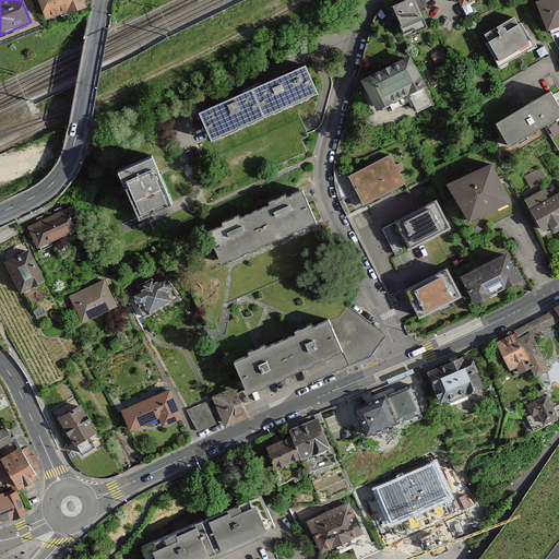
[(85,9),(82,0),(37,0),(45,22),(85,9)]
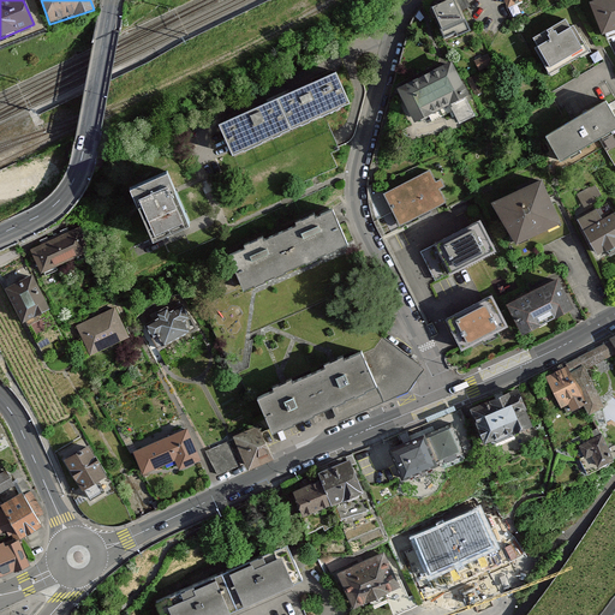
[(454,0),(429,11),(441,41),(467,29),(455,0),(454,0)]
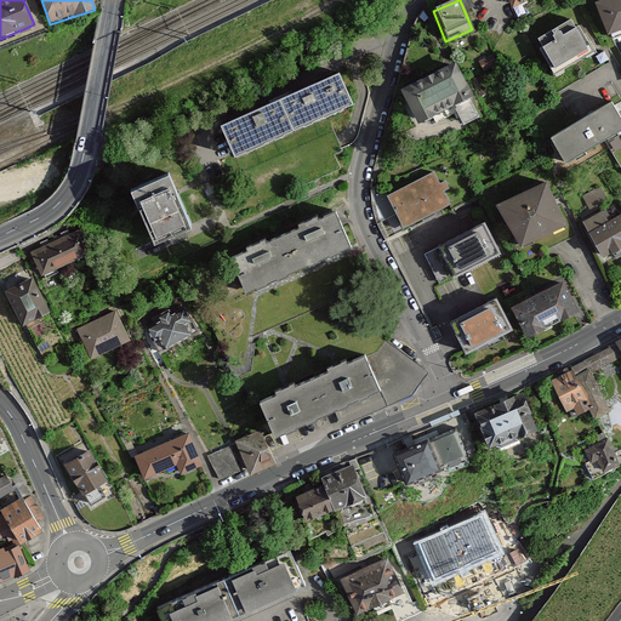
[(508,0),(514,12),(537,0),(508,0)]
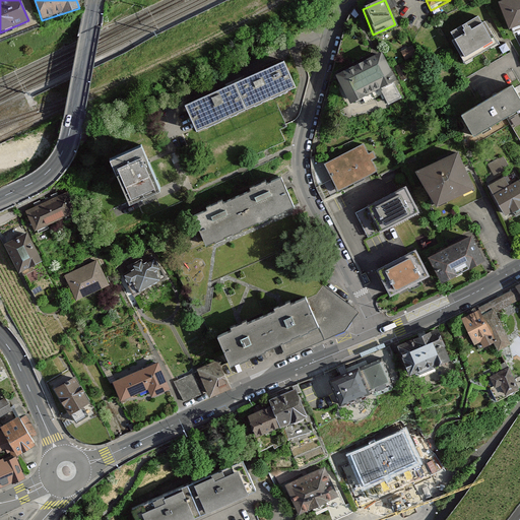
[(510,30),(519,26),(519,0),(502,0),(499,1),(510,30)]
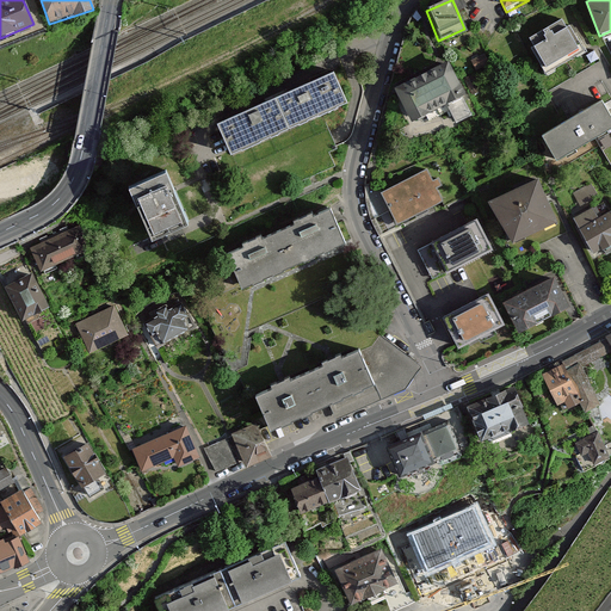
[(545,73),(584,50),(562,17),(525,41),(545,73)]
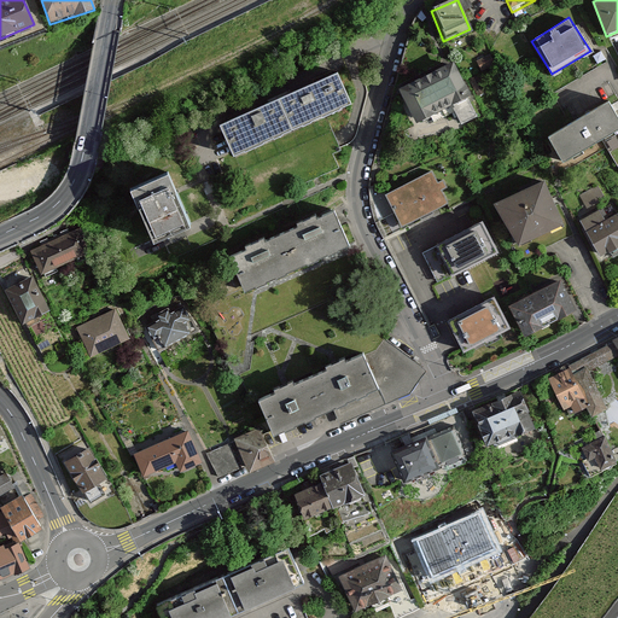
[(468,100),(452,64),(394,91),(410,127),(468,100)]
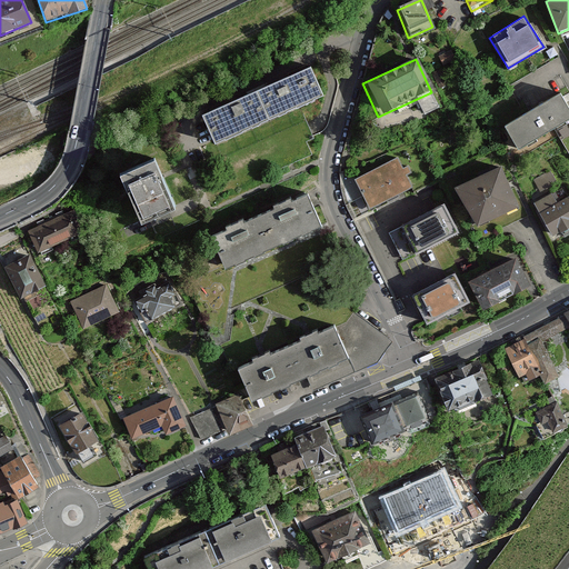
[(217,143),(323,97),(309,65),(202,111),(217,143)]
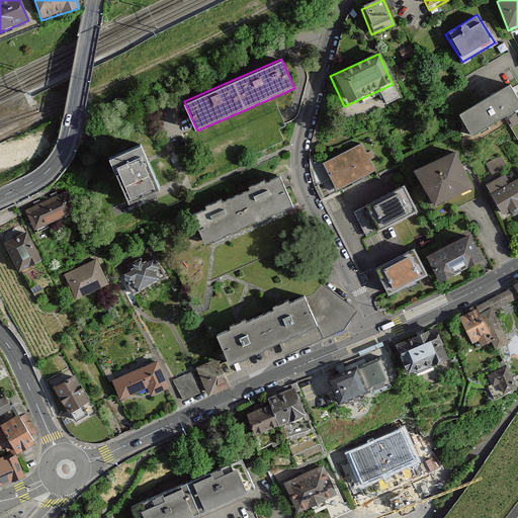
[(471,138),(517,110),(517,97),(511,86),(459,115),(471,138)]
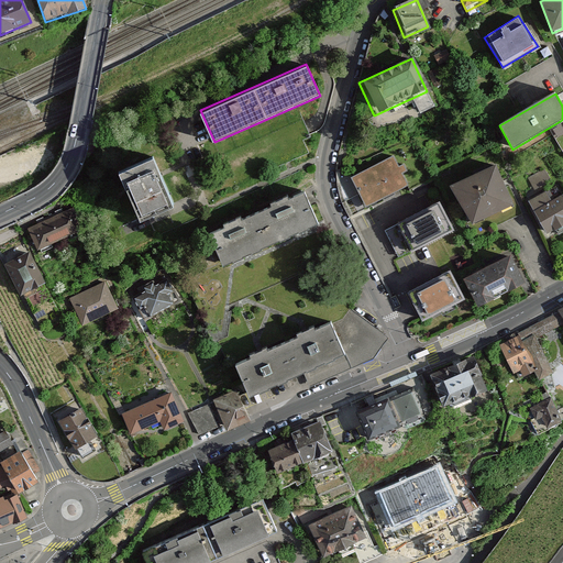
[(150,143),(113,159),(141,220),(177,203),(150,143)]
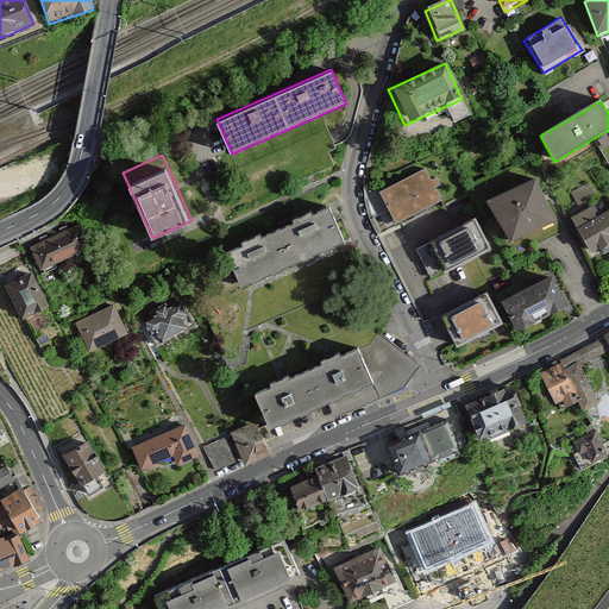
[(429,164),(381,187),(396,219),(445,195),(429,164)]
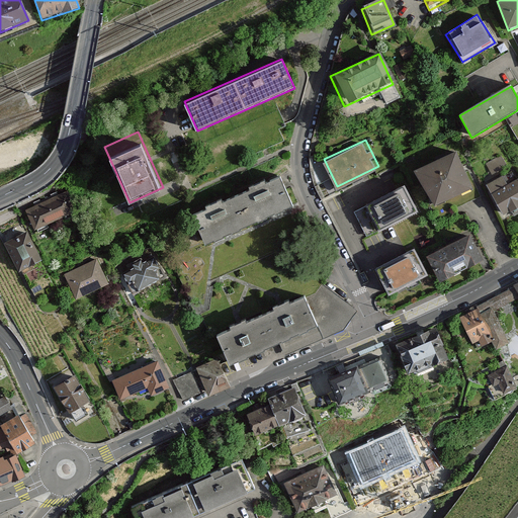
[(471,189),(453,152),(412,172),(430,209),(471,189)]
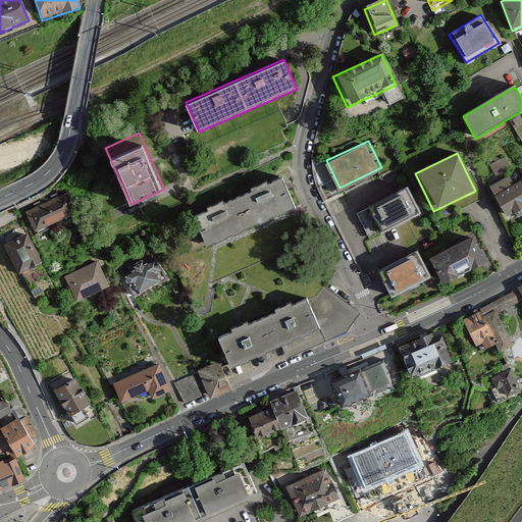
[(207,247),(296,206),(281,173),(192,214),(207,247)]
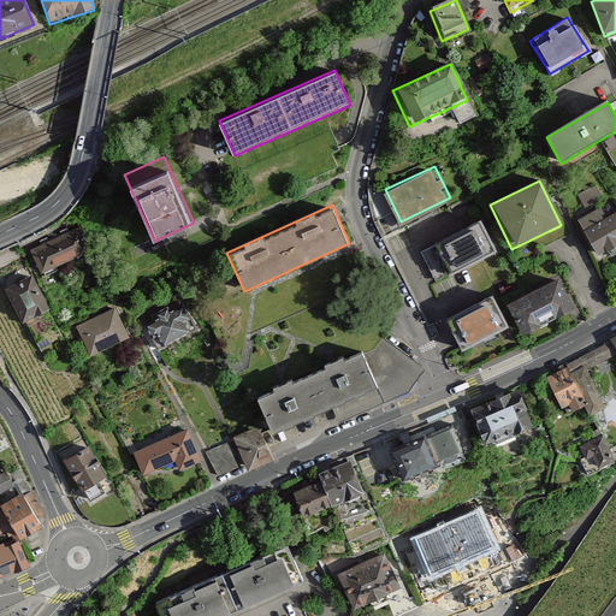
[(596,207),(578,218),(602,260),(615,252),(615,213),(615,211),(602,218),(596,207)]
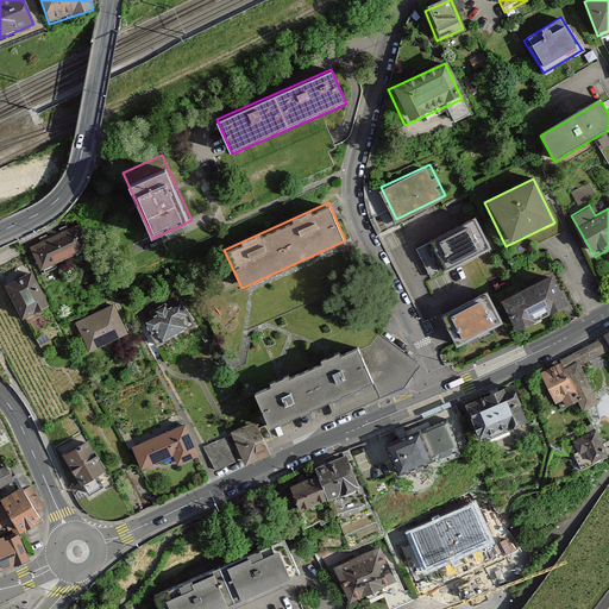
[(481,217),(419,243),(432,274),(494,248),(481,217)]
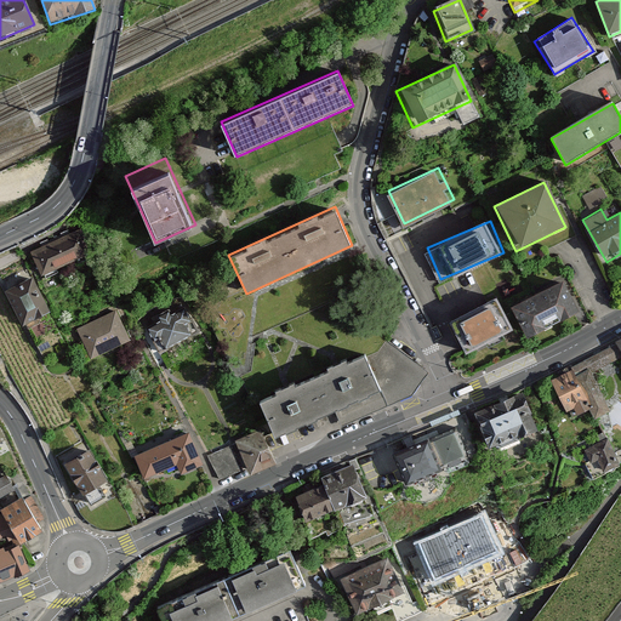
[(78,231),(33,251),(43,272),(87,252),(78,231)]
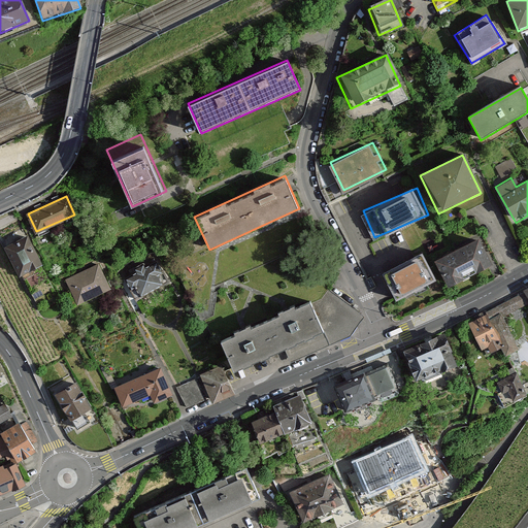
[(28,232),(4,243),(19,274),(42,263),(28,232)]
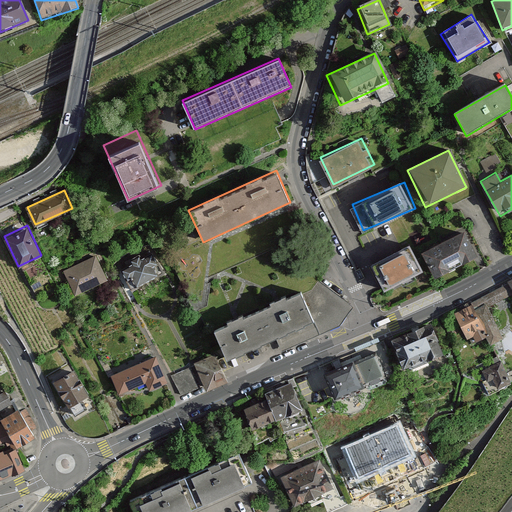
[(432,281),(477,257),(463,231),(418,255),(432,281)]
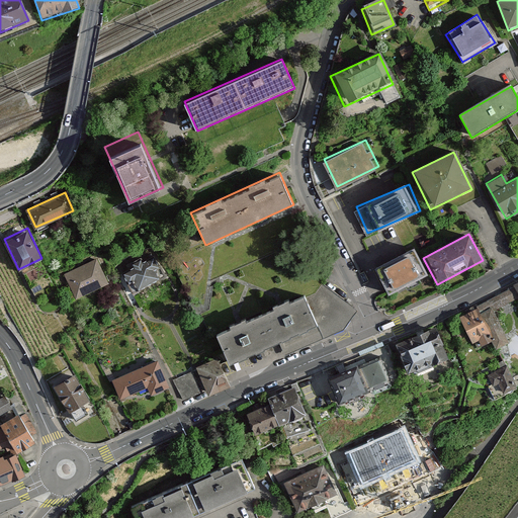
[(394,283),(370,236),(347,249),(362,284),(371,286),(375,293),(394,283)]
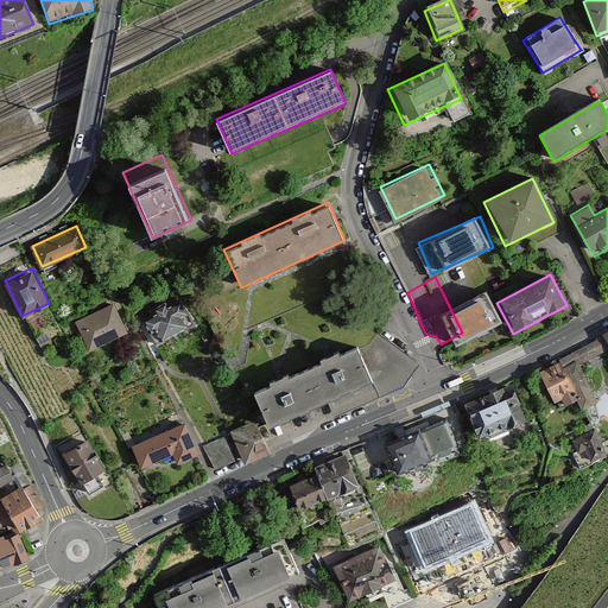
[(156,314),(145,318),(151,331),(158,328),(165,341),(195,325),(182,298),(170,304),(168,299),(152,306),(156,314)]
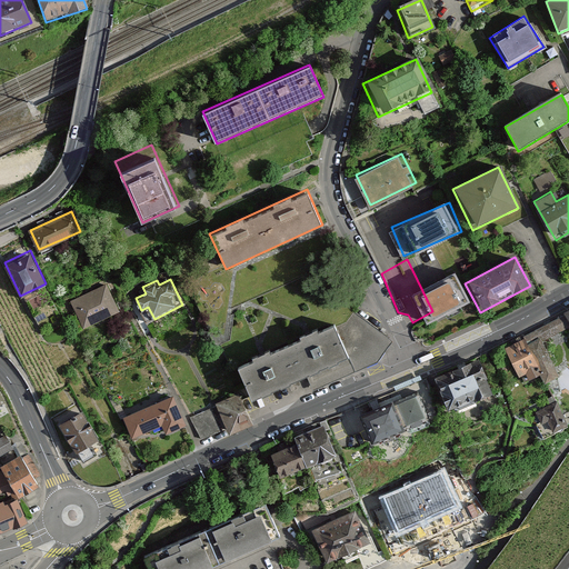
[(107,285),(70,303),(83,331),(121,312),(107,285)]
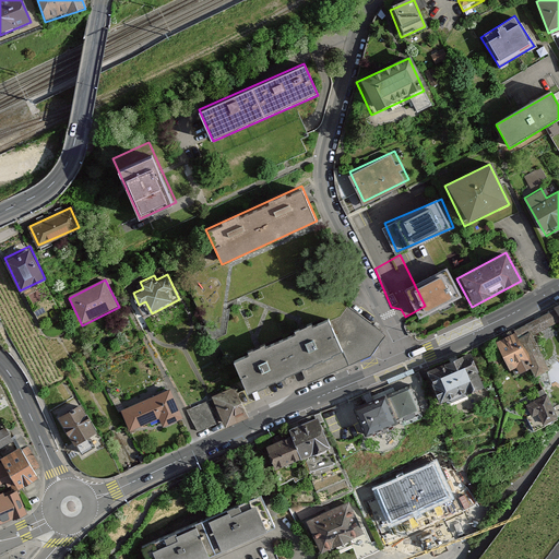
[(342,320),(331,323),(349,365),(372,357),(387,334),(349,308),(342,320)]
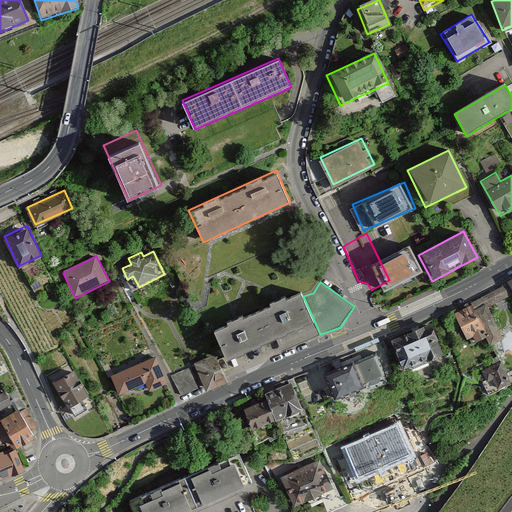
[(229,322),(214,328),(228,360),(276,339),(281,351),(320,334),(303,296),(302,292),(287,298),(285,293),(269,300),(271,304),(245,316),(243,311),(227,318),(229,322)]
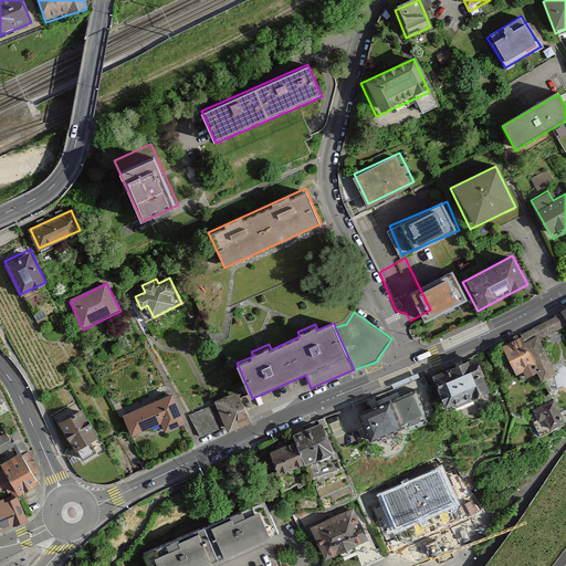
[(521,335),(501,346),(520,379),(538,368),(521,335)]
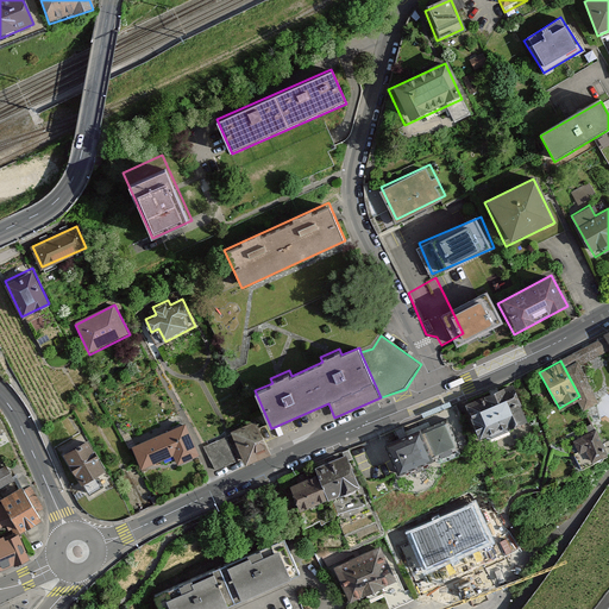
[(514,382),(466,403),(483,441),(531,421),(514,382)]
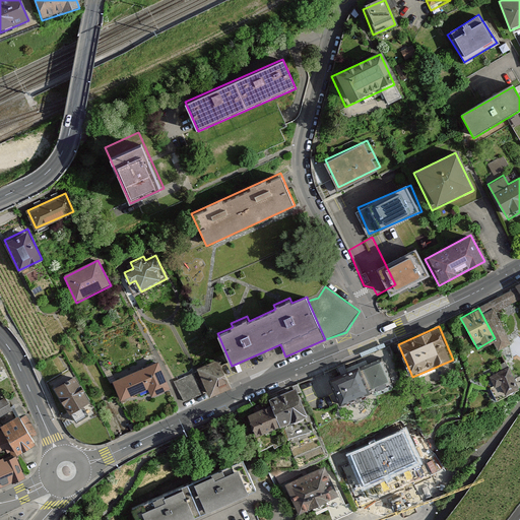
[(218,358),(196,368),(210,397),(232,387),(218,358)]
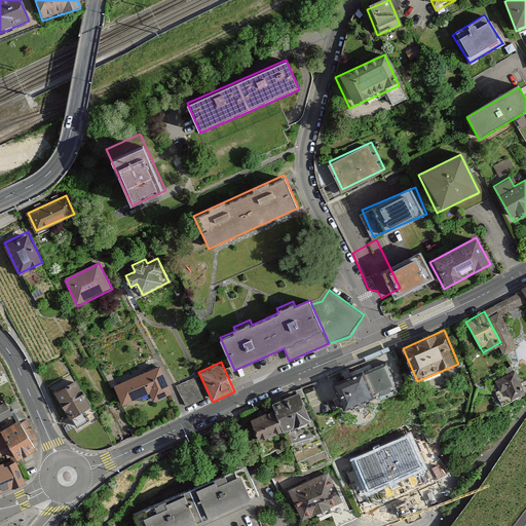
[(386,362),(366,370),(378,398),(398,388),(386,362)]
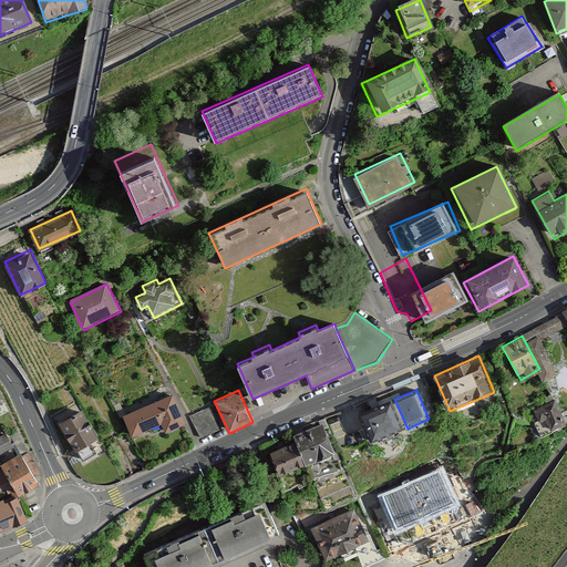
[(172,392),(123,415),(132,435),(161,422),(166,433),(187,423),(172,392)]
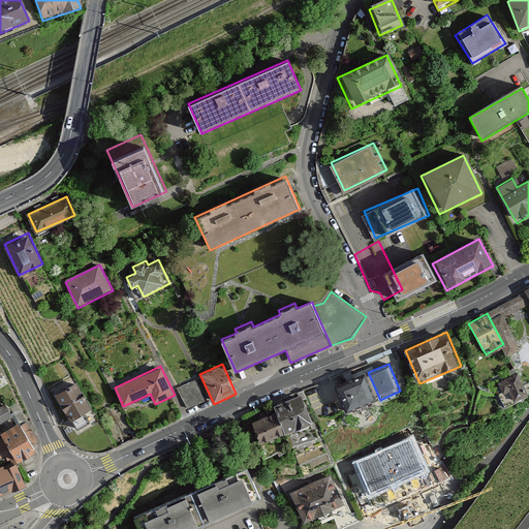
[(368,372),(337,385),(349,413),(380,400),(368,372)]
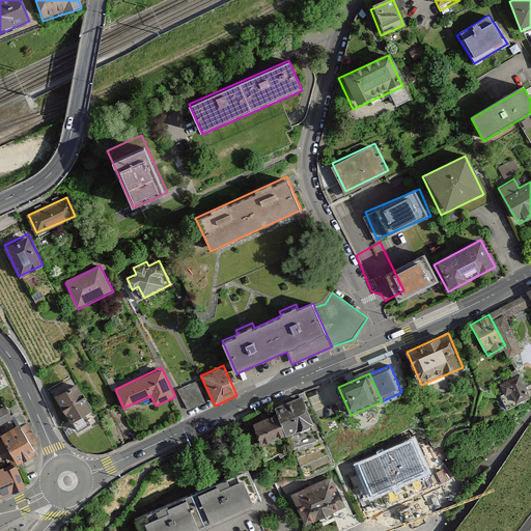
[(518,375),(498,386),(508,406),(528,396),(518,375)]
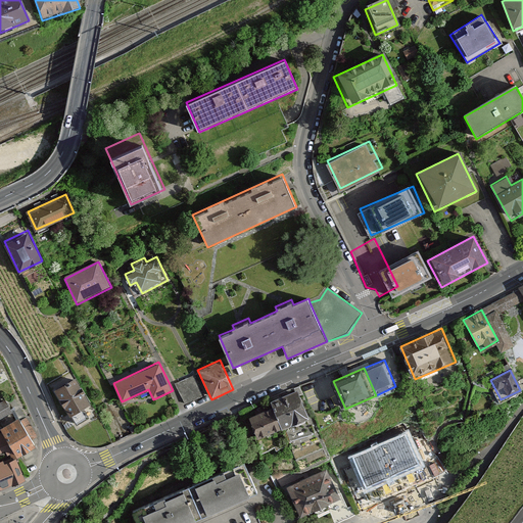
[(203,395),(194,376),(177,385),(186,403),(203,395)]
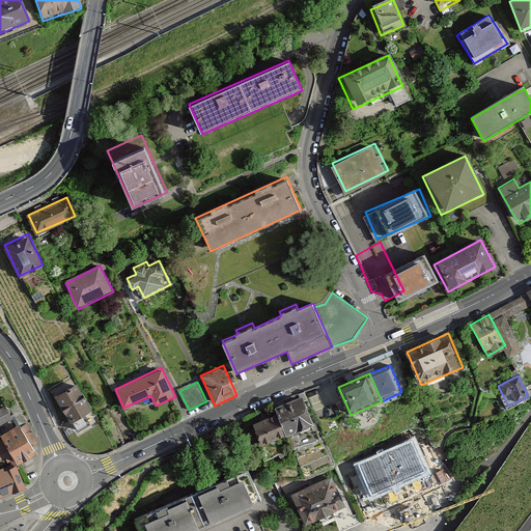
[(76,384),(55,395),(70,422),(91,410),(76,384)]
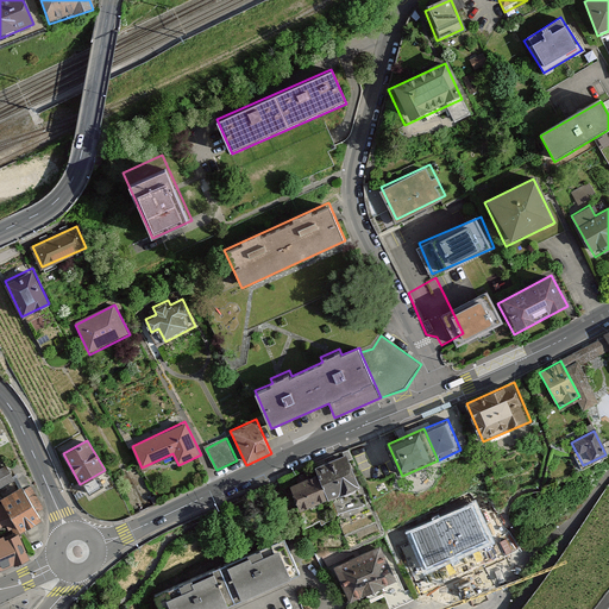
[(315,465),(328,496),(360,483),(347,452),(315,465)]
